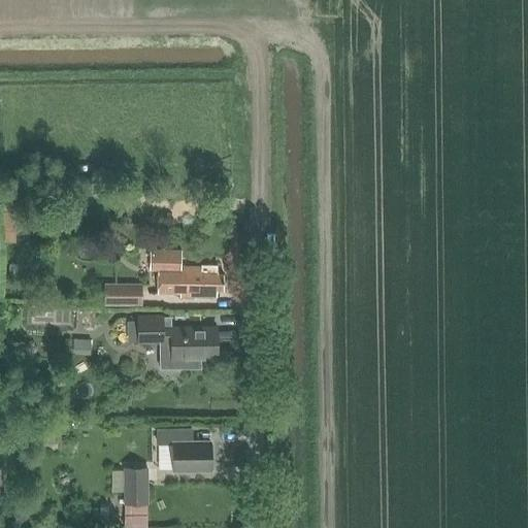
[(150,251),(150,270),(157,270),(157,293),(180,293),(180,296),(218,297),(218,291),(225,291),(225,276),(218,275),(218,265),(201,265),(201,267),(182,266),(182,252),(150,251)]
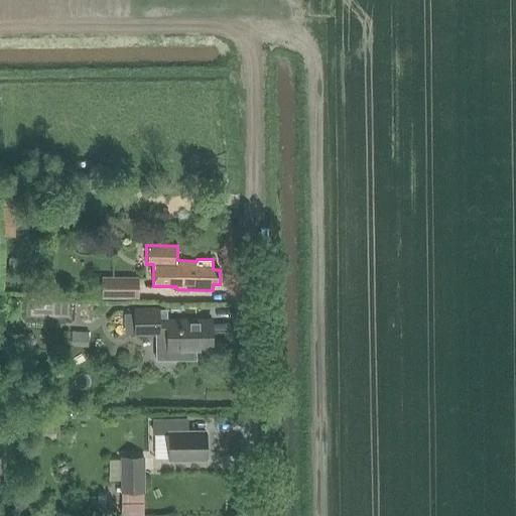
[(101,300),(137,300),(137,278),(101,279),(101,300)]
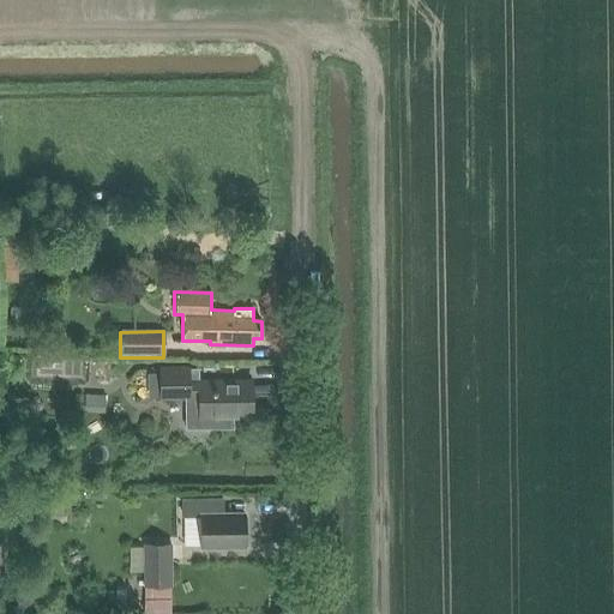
[(163,369),(163,399),(202,399),(202,419),(202,429),(235,429),(235,417),(254,417),(253,381),(192,383),(192,369),(163,369)]
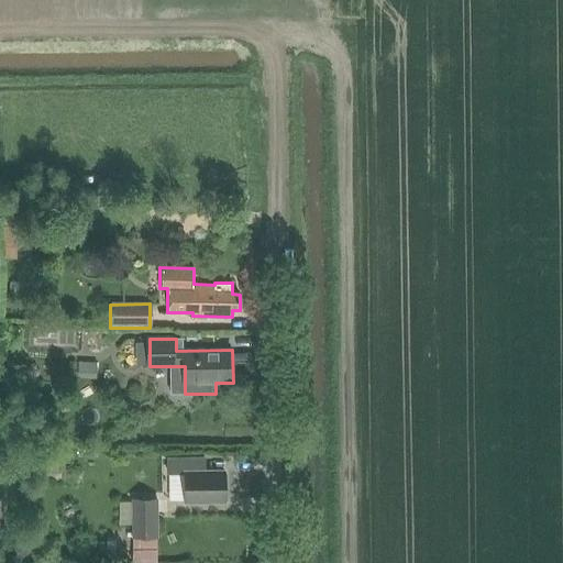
[(227,473),(205,473),(205,456),(166,457),(167,474),(186,474),(186,501),(227,500),(227,473)]
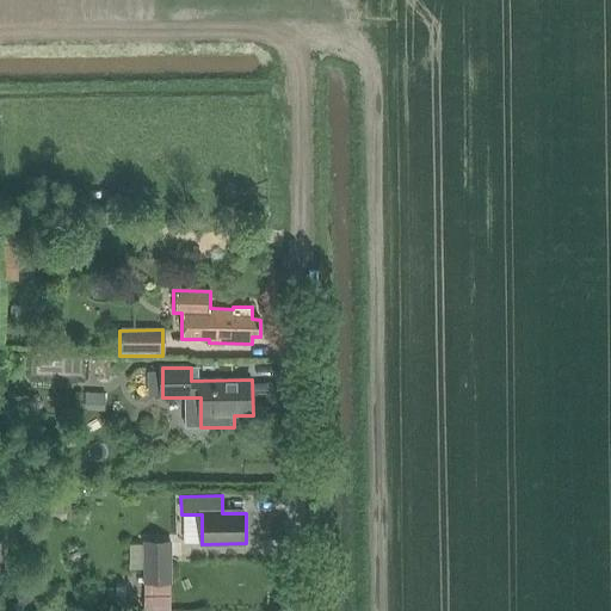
[(142,587),(143,610),(172,610),(172,587),(172,544),(142,544),(142,587)]
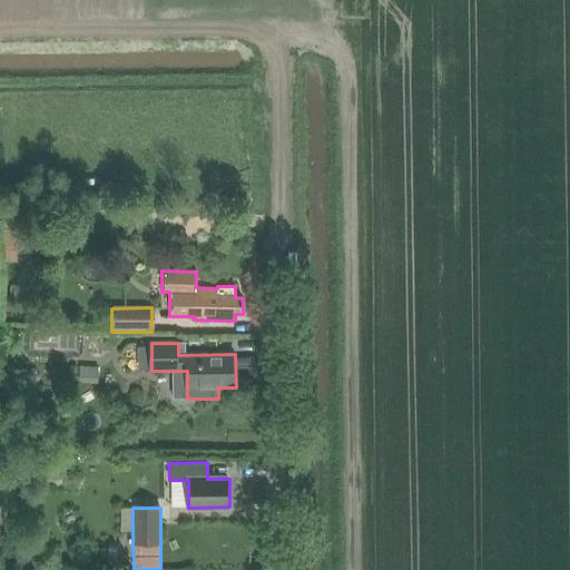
[(21,566),(38,554),(29,543),(13,554),(21,566)]
